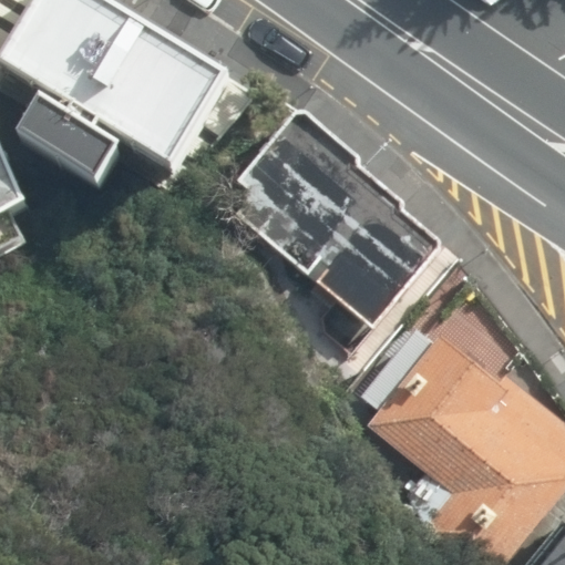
[(0,0),(0,256),(28,240),(9,211),(27,198),(0,142),(0,0)]
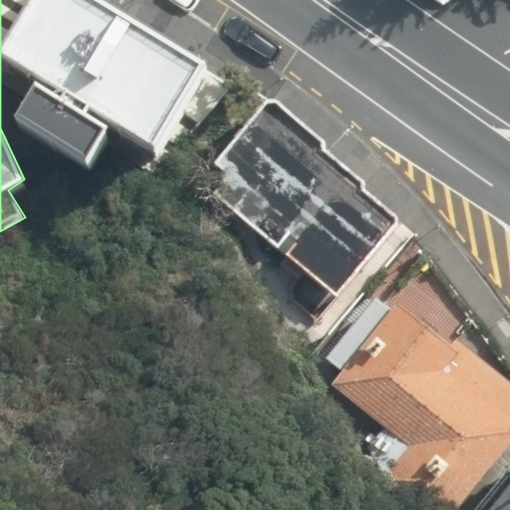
[(201,64),(94,0),(25,0),(0,42),(0,57),(32,76),(9,114),(84,159),(106,123),(149,149),(201,64)]
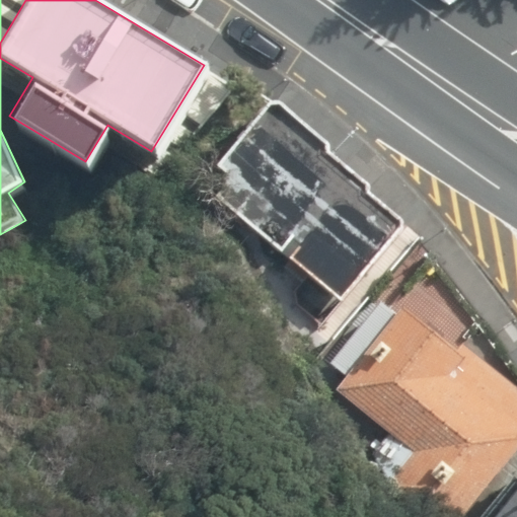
[(339,299),(403,219),(368,190),(368,185),(366,180),(326,148),(327,144),(325,139),(277,98),(267,98),(216,163),(228,174),(213,194),(339,299)]
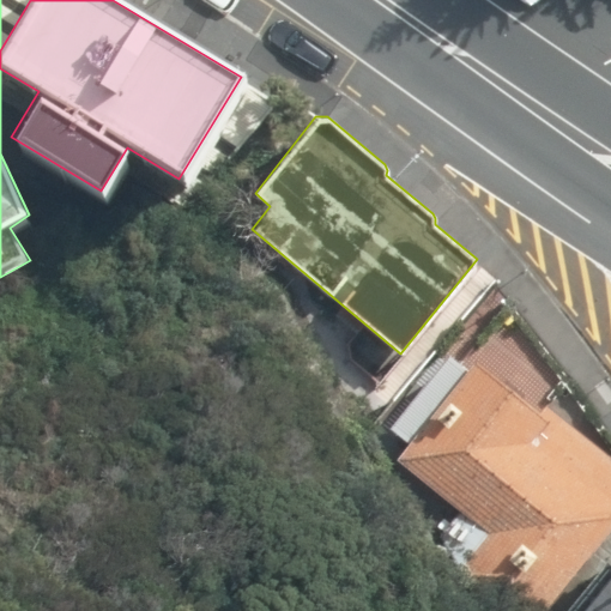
[(610,457),(461,348),(382,457),(495,538),(449,600),(464,610),(552,610),(610,533),(610,457)]
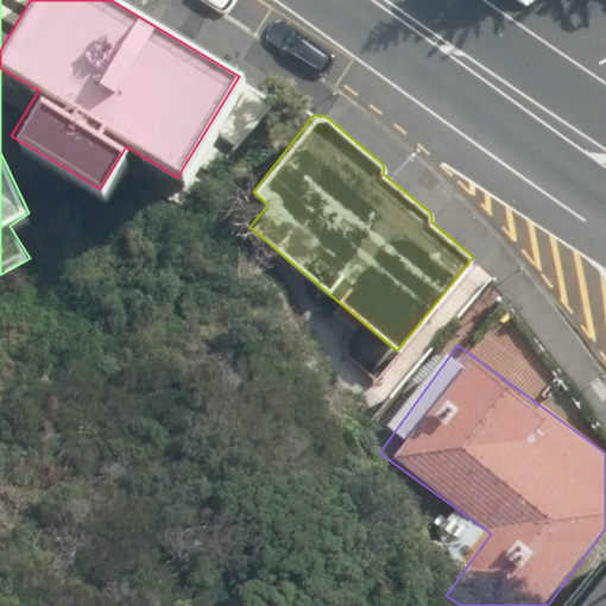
[(605,566),(574,605),(605,605),(605,566)]
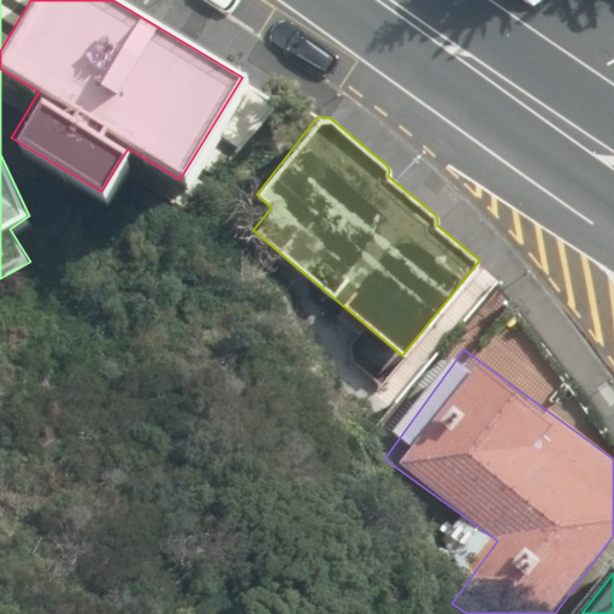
All buildings are outlined.
